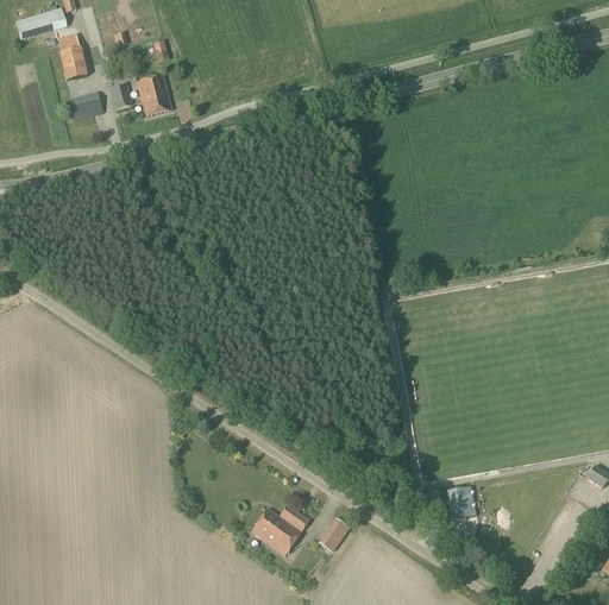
[(62,0),(66,11),(76,8),(73,0),(62,0)]
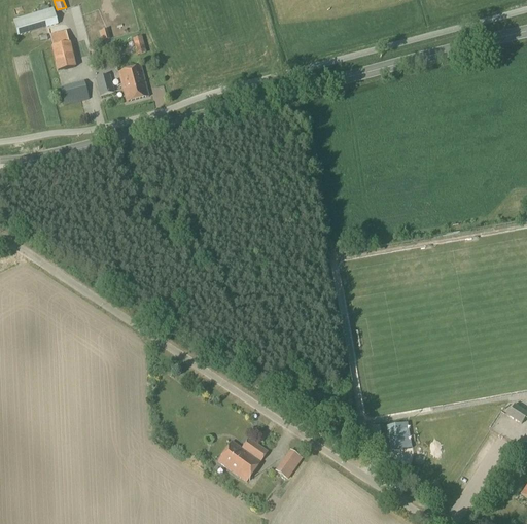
[(12,18),(16,34),(58,23),(53,6),(42,8),(12,18)]
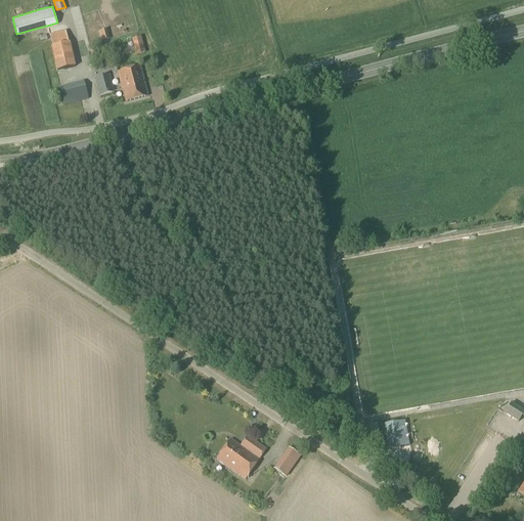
[(99,29),(102,39),(110,37),(106,27),(99,29)]
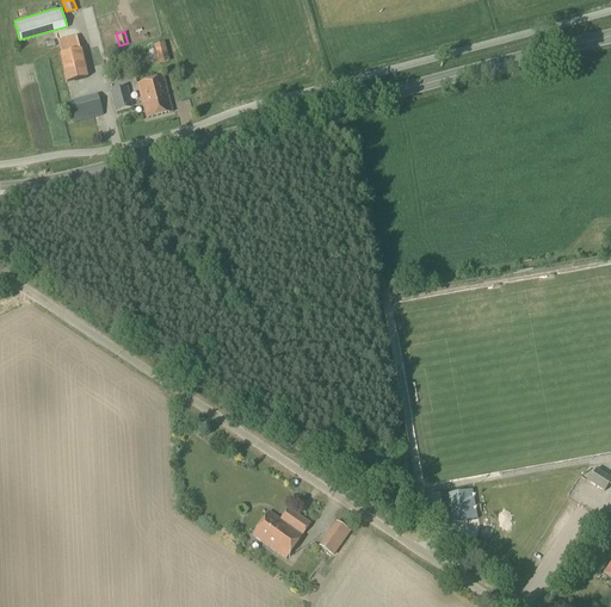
[(167,54),(164,41),(154,43),(158,56),(167,54)]
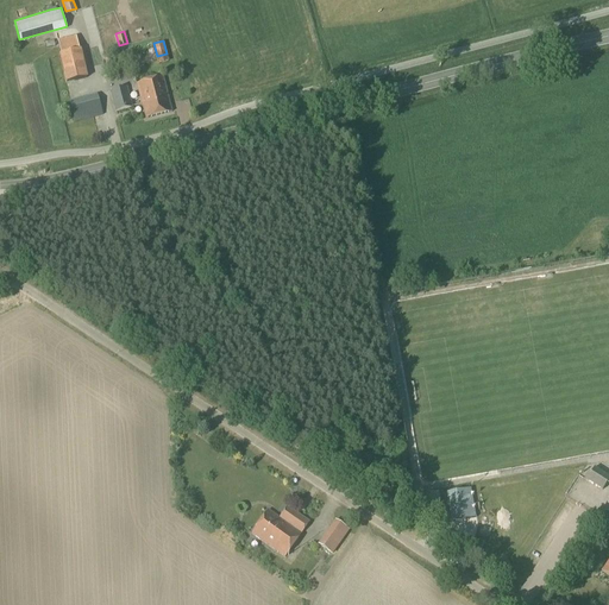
[(58,51),(66,81),(87,75),(80,45),(58,51)]
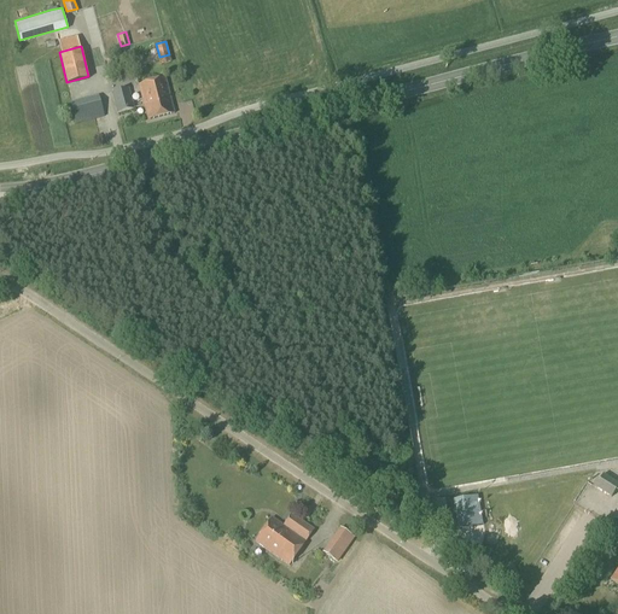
[(165,76),(139,82),(149,117),(174,111),(165,76)]
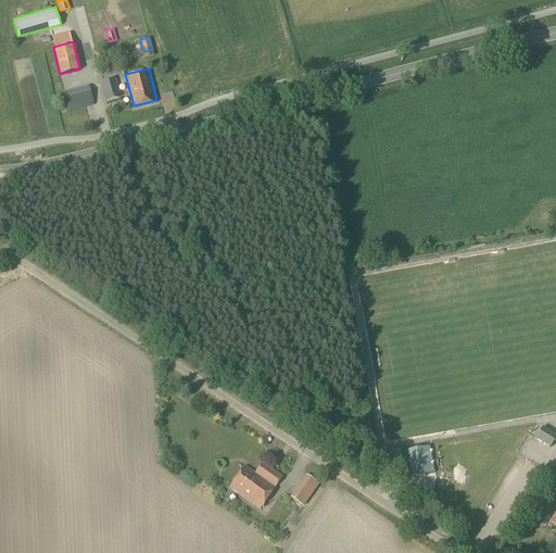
[(101,80),(105,100),(121,96),(115,77),(101,80)]
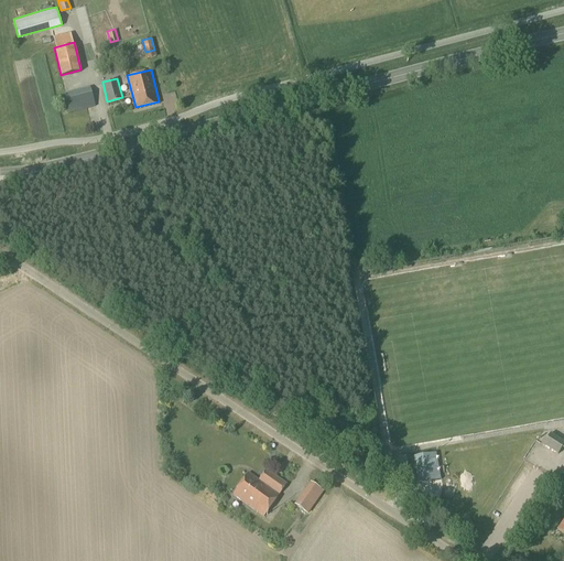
[(64,92),(69,111),(95,104),(89,85),(64,92)]
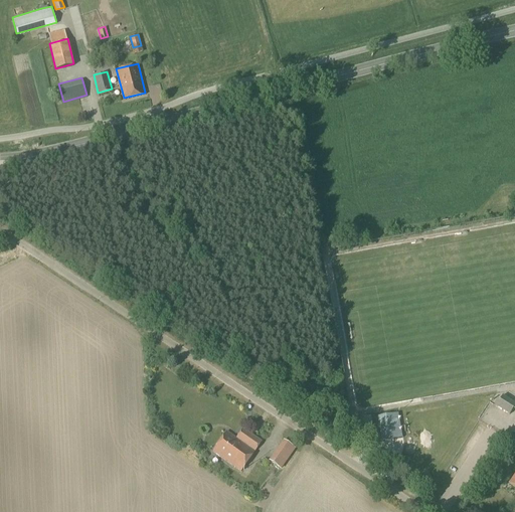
[(151,91),(153,100),(161,98),(159,89),(151,91)]
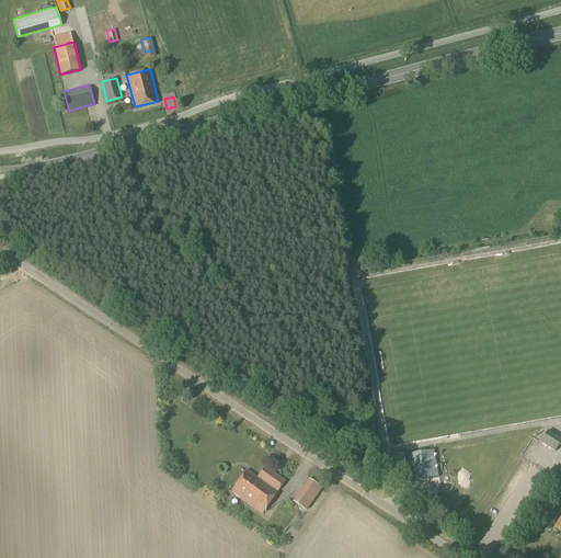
[(540,440),(554,450),(560,440),(560,437),(547,429),(540,440)]
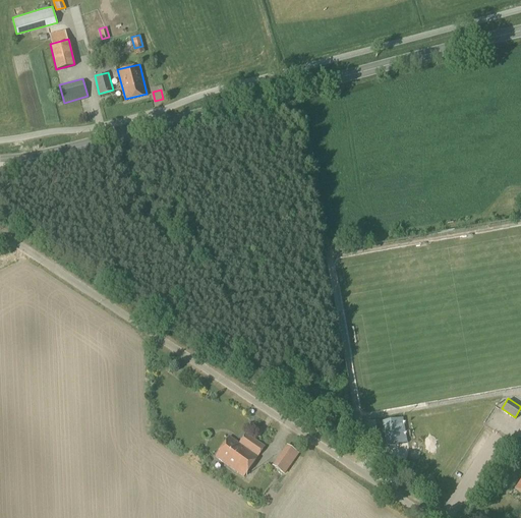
[(145,422),(150,434),(164,428),(159,416),(145,422)]
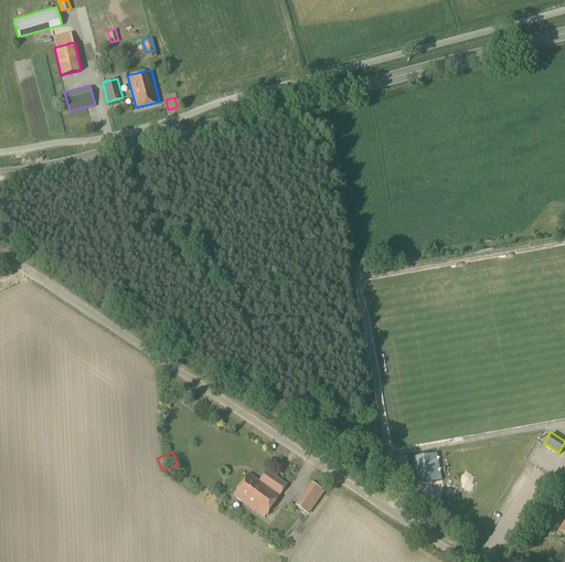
[(437,452),(415,456),(419,483),(441,478),(437,452)]
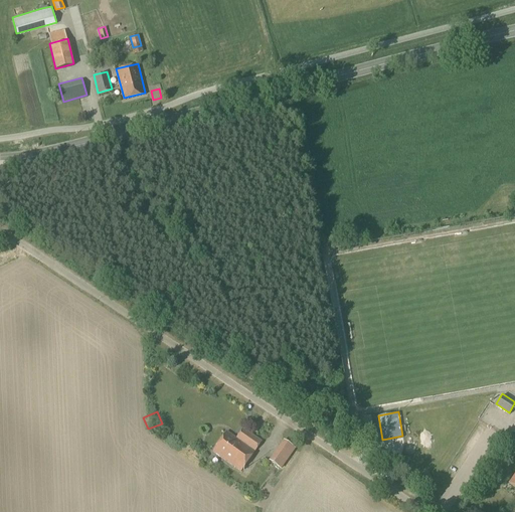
[(212,449),(240,469),(262,440),(242,427),(236,436),(226,430),(212,449)]
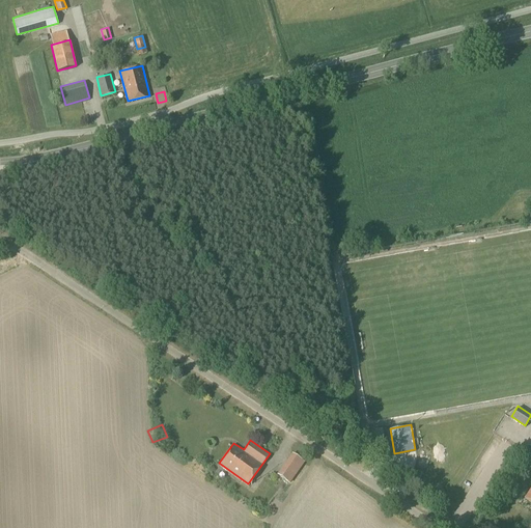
[(291,451),(288,456),(301,466),(304,461),(291,451)]
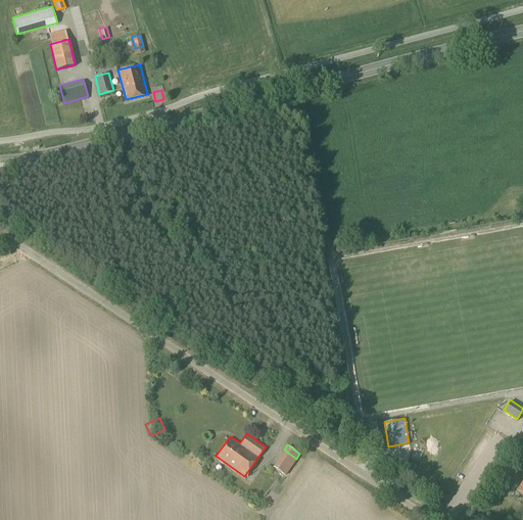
[(522,458),(522,453),(516,448),(513,455),(522,460),(522,458)]
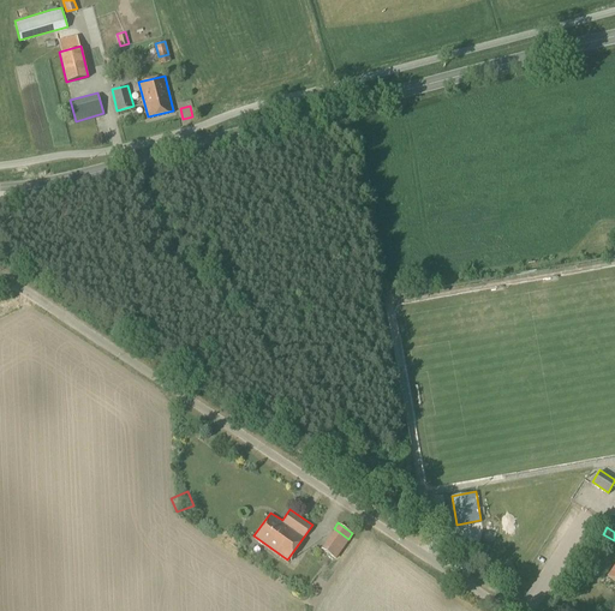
[(339,552),(324,541),(321,547),(335,557),(339,552)]
